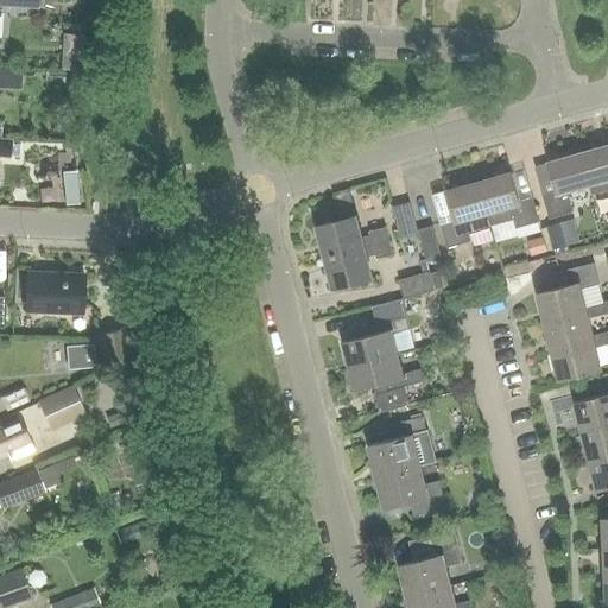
[(80,69),(82,33),(63,33),(62,49),(62,62),(61,68),(80,69)]
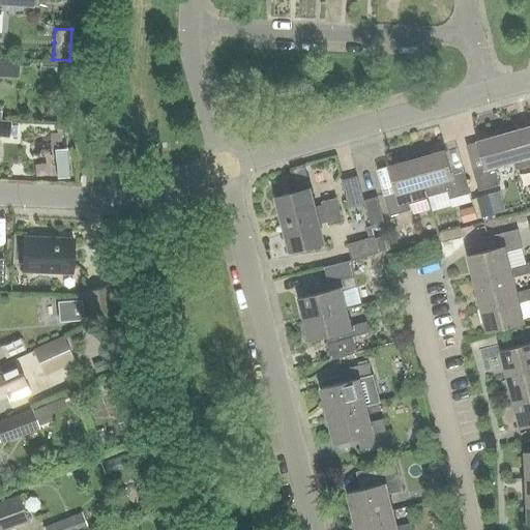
[(0,76),(17,77),(18,59),(0,58),(0,76)]
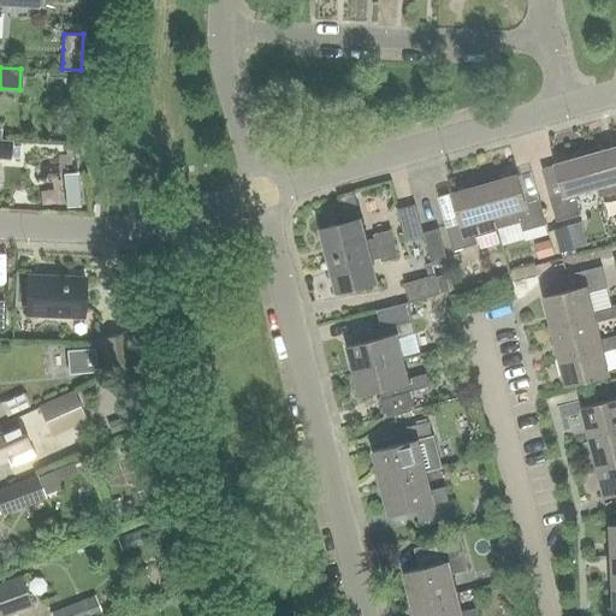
[(0,141),(0,155),(10,157),(10,146),(11,142),(0,141)]
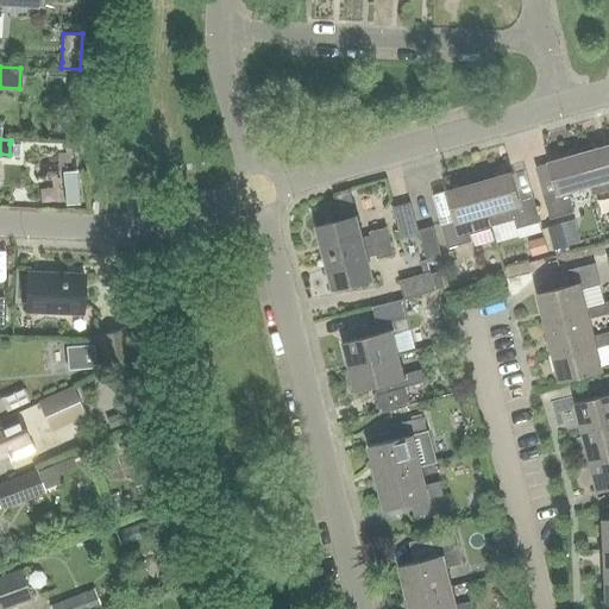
[(591,186),(590,186),(592,194),(608,189),(608,144),(582,152),(591,186)]
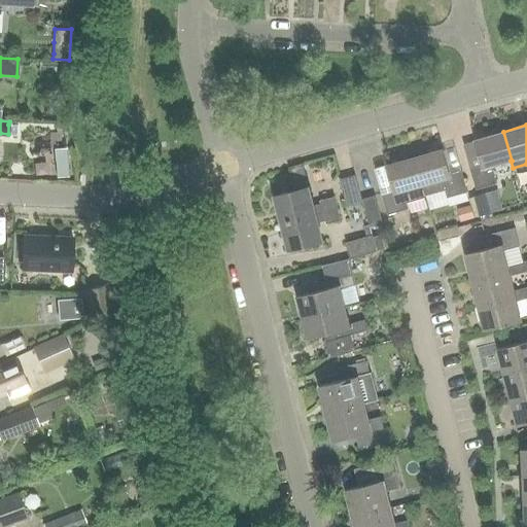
[(492,166),(511,161),(512,161),(503,132),(475,140),(482,165),(471,168),(478,188),(497,183),(492,166)]
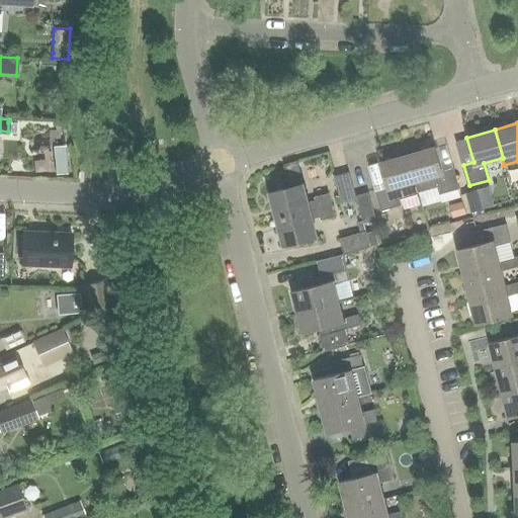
[(67,143),(55,144),(56,171),(69,171),(67,143)]
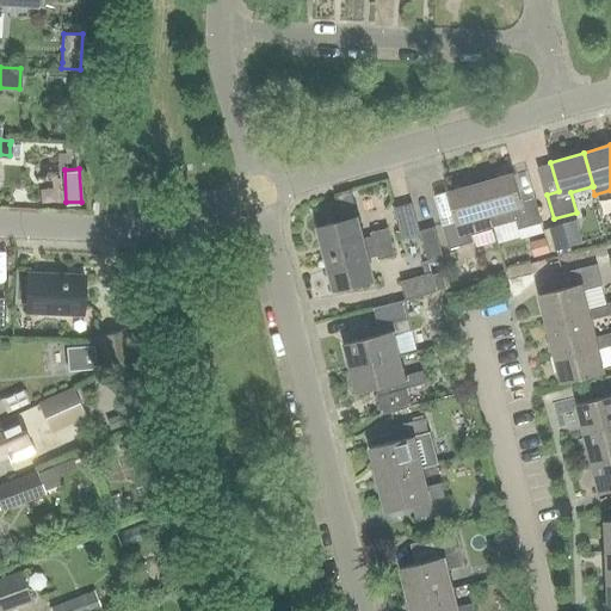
[(479,183),(491,226),(516,218),(518,229),(543,222),(536,197),(522,201),(514,173),(479,183)]
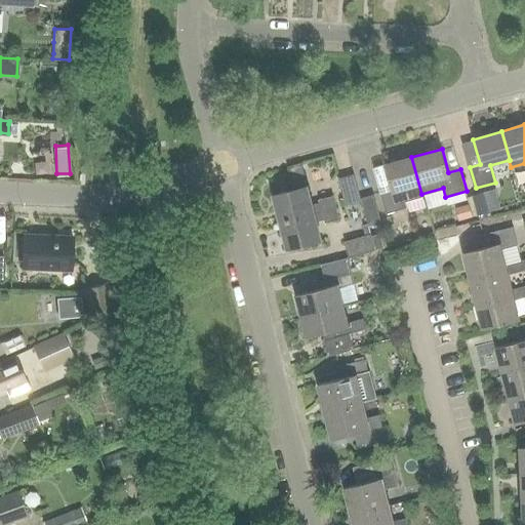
[(422,197),(421,194),(411,157),(386,164),(392,189),(380,192),(387,213),(407,207),(406,202),(422,197)]
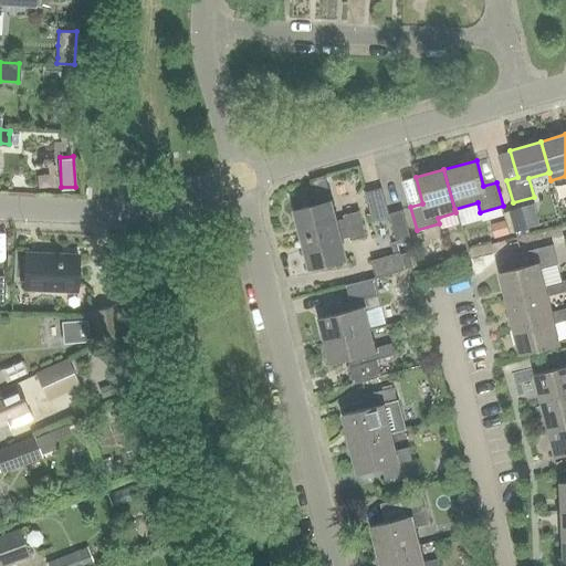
[(387,217),(379,189),(364,194),(371,221),(387,217)]
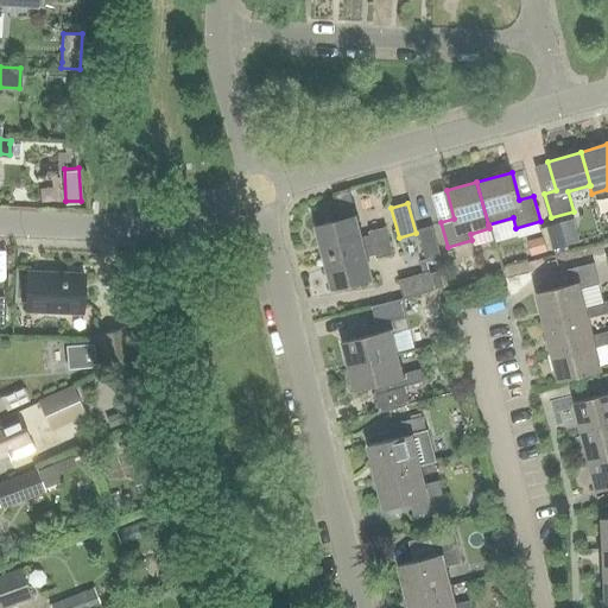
[(325,258),(388,241),(385,228),(368,233),(369,236),(360,239),(354,216),(317,227),(322,244),(318,245),(320,248),(322,247),(325,258)]
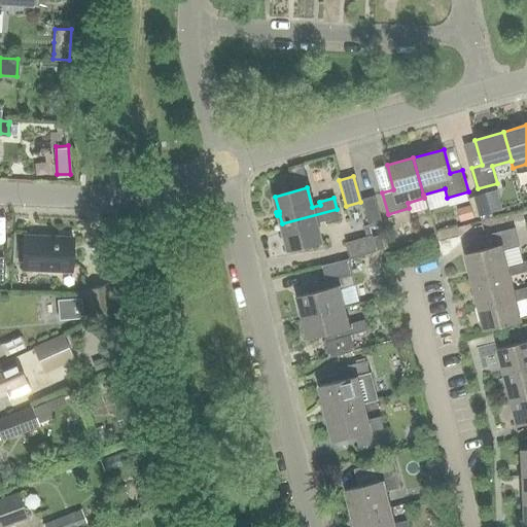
[(491,215),(485,192),(471,197),(478,219),(481,218),(482,221),(492,218),(491,215)]
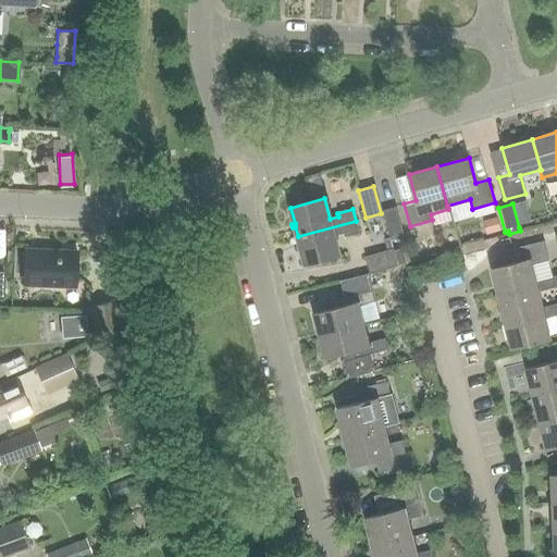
[(403,236),(395,208),(382,211),(390,239),(403,236)]
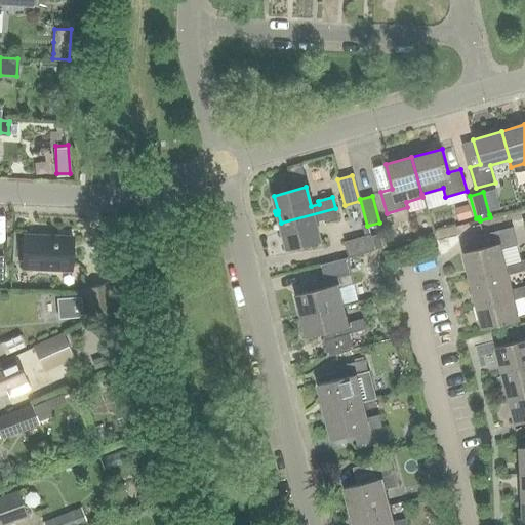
[(472,216),(468,204),(454,208),(457,220),(472,216)]
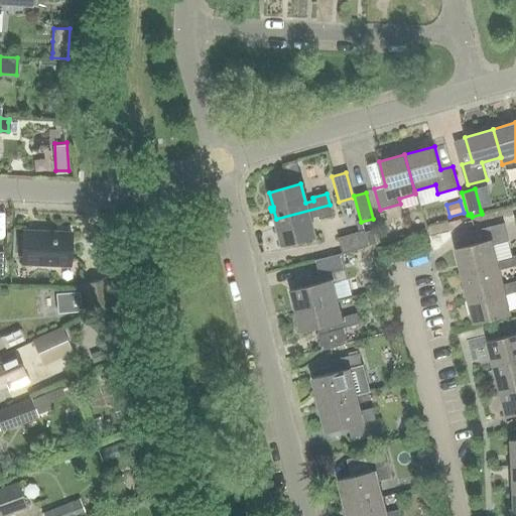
[(330,205),(276,219),(279,229),(276,230),(277,232),(279,231),(283,245),(315,236),(309,218),(317,216),(318,220),(333,216),(330,205)]
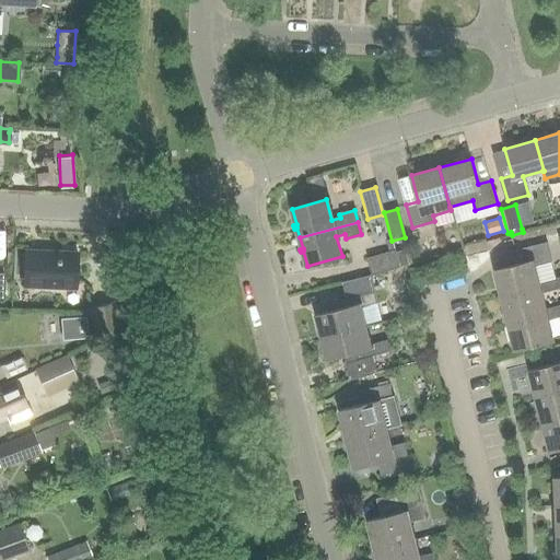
[(398,267),(391,240),(385,241),(387,252),(366,258),(371,275),(398,267)]
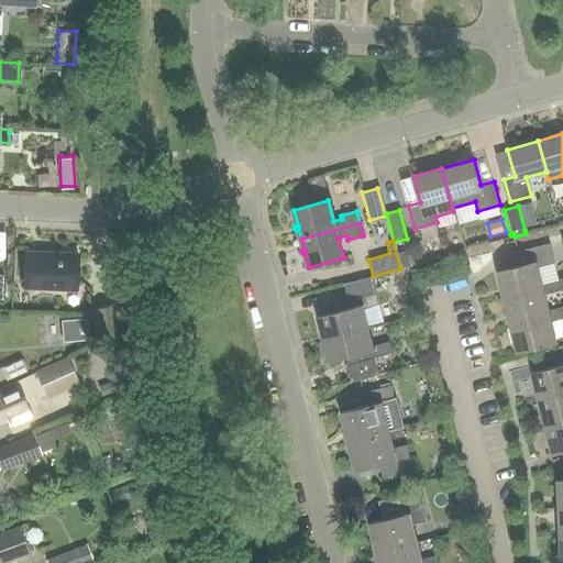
[(543,289),(542,285),(539,268),(555,264),(550,243),(510,254),(514,267),(496,272),(504,299),(543,289)]
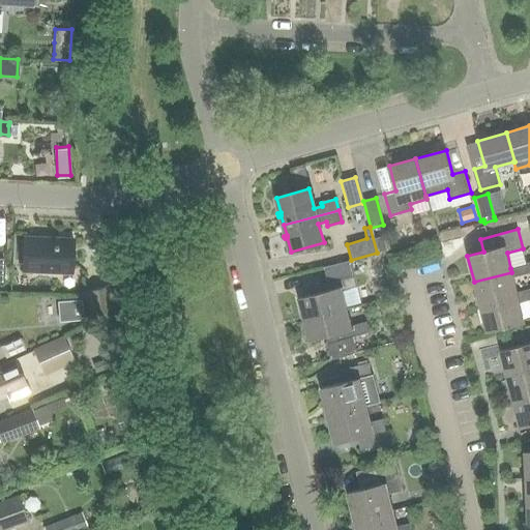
[(69,276),(71,235),(70,235),(70,240),(27,238),(27,234),(26,233),(24,274),(25,274),(25,270),(68,273),(68,276),(69,276)]
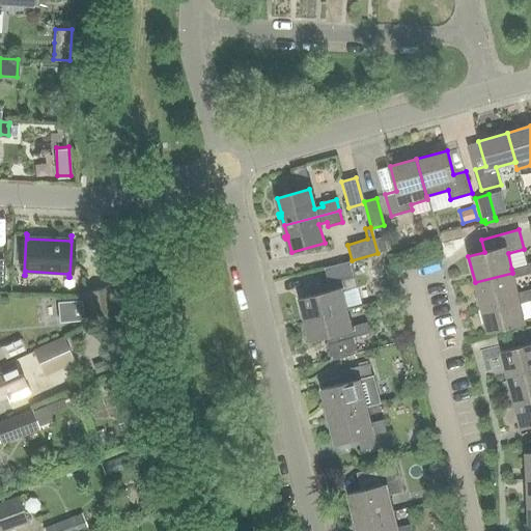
[(375,239),(380,253),(392,250),(387,235),(375,239)]
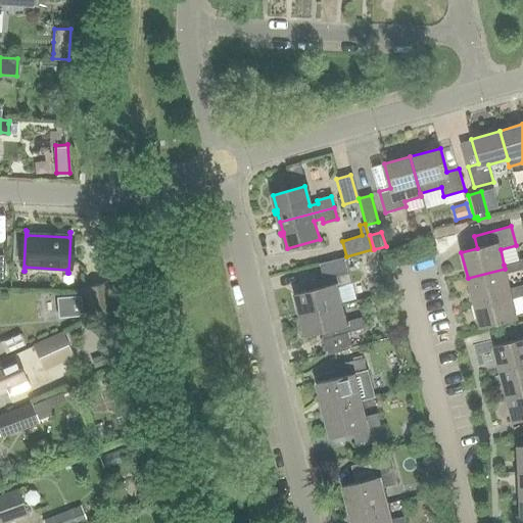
[(299,316),(342,303),(338,287),(353,284),(346,257),(320,265),(324,280),(308,284),(311,291),(293,295),(299,316)]
